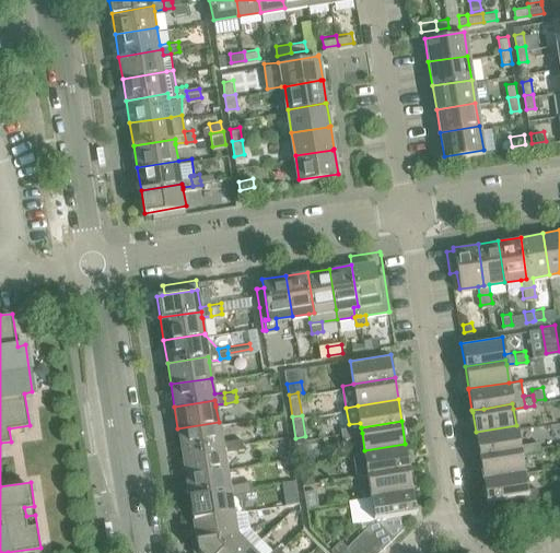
[(219,422),(177,428),(182,450),(222,445),(223,451),(233,450),(232,443),(231,437),(221,439),(219,422)]
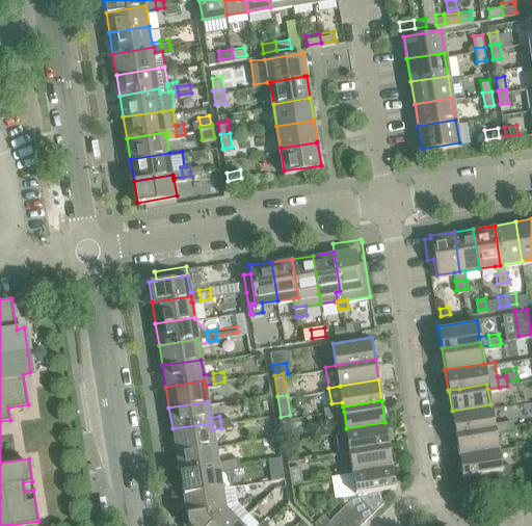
[(342,402),(331,403),(333,409),(334,414),(344,412),(343,406),(342,402)]
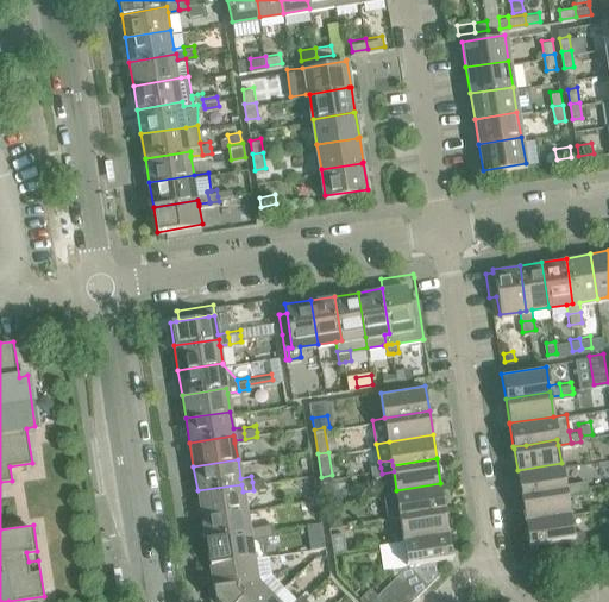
[(375,462),(370,463),(371,469),(372,475),(382,474),(381,468),(380,462),(375,462)]
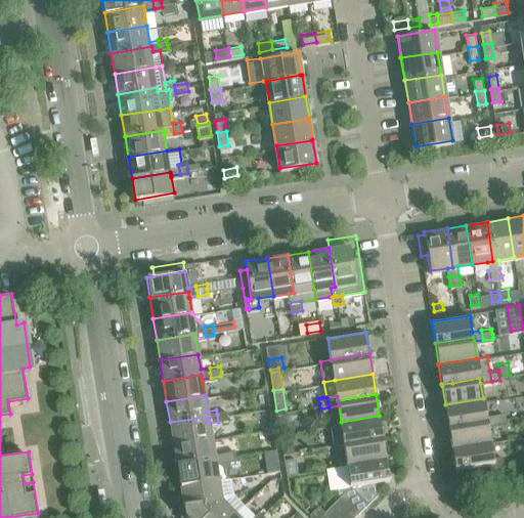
[(483,398),(445,404),(445,405),(448,425),(486,419),(486,420),(487,424),(496,423),(495,418),(494,413),(485,415),(485,414),(483,399),(483,398)]
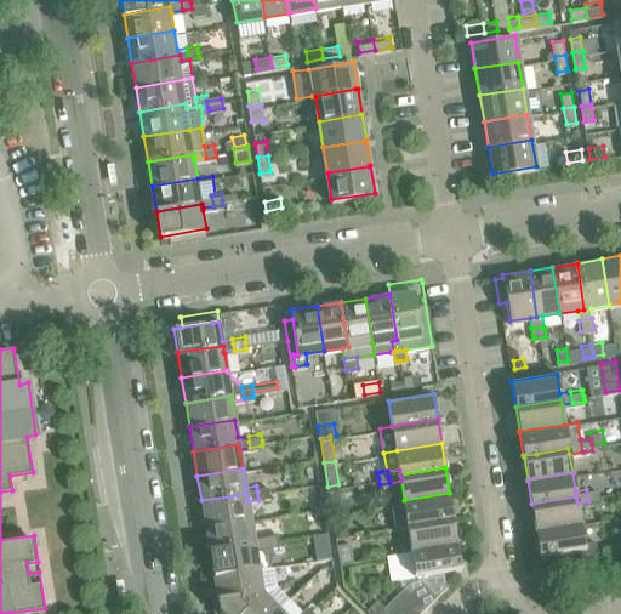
[(260,485),(256,485),(257,492),(258,500),(269,498),(268,490),(267,484),(263,484),(260,485)]
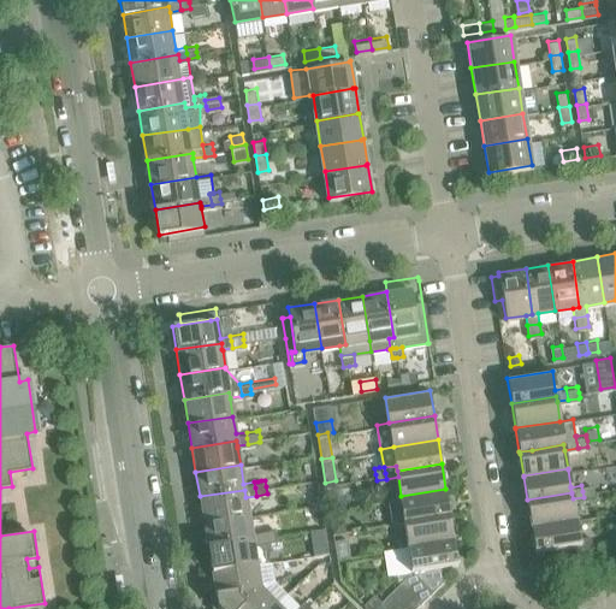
[(592,484),(581,485),(582,491),(584,497),(594,496),(596,495),(594,489),(593,484),(592,484)]
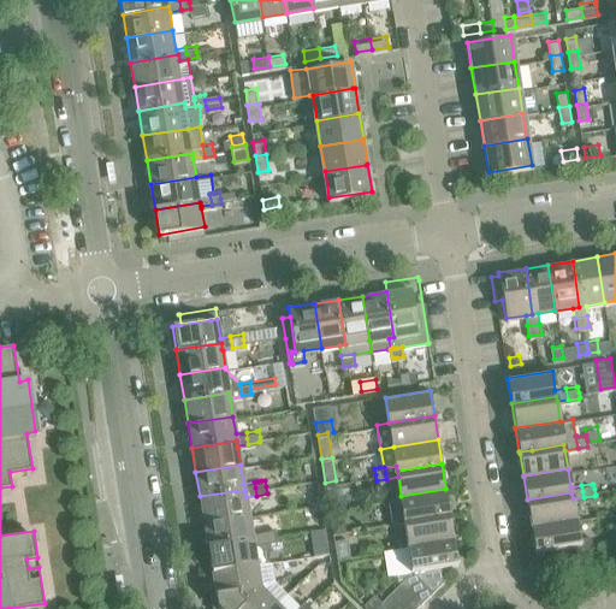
[(401,496),(389,497),(389,498),(392,521),(394,521),(406,519),(450,512),(445,489),(401,496)]
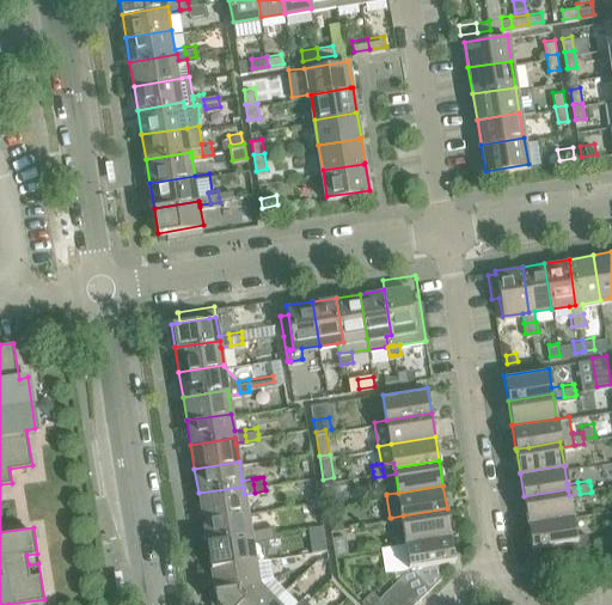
[(243,487),(199,493),(202,517),(246,511),(244,494),(243,487)]
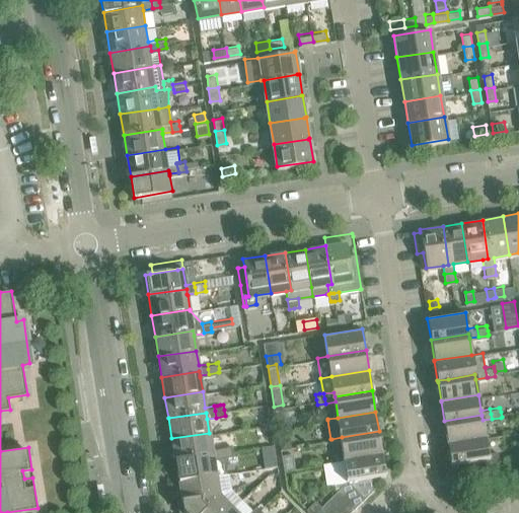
[(482,415),(444,421),(444,423),(447,441),(485,435),(483,421),(483,420),(482,416),(482,415)]
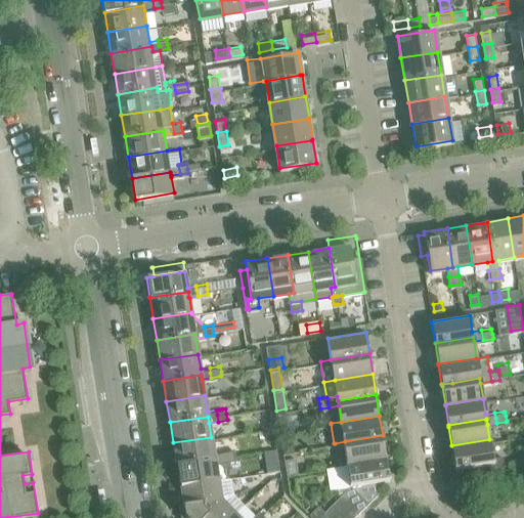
[(292,420),(282,421),(285,429),(293,428),(292,420)]
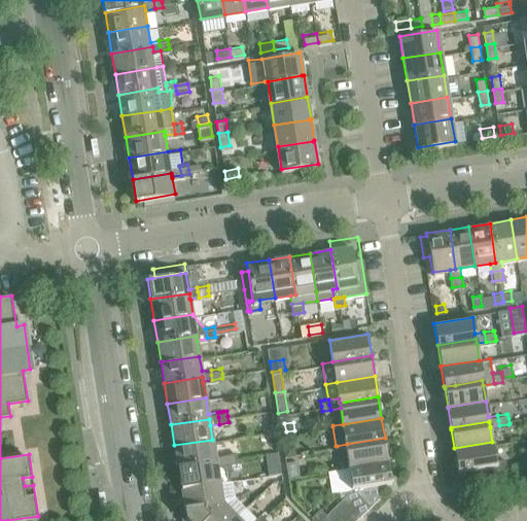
[(385,438),(347,444),(350,465),(388,459),(385,438)]
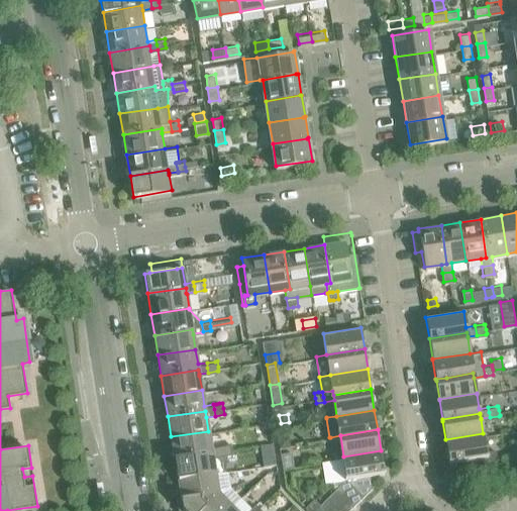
[(208,431),(171,436),(174,457),(212,452),(213,456),(221,454),(220,445),(220,444),(211,446),(208,431)]
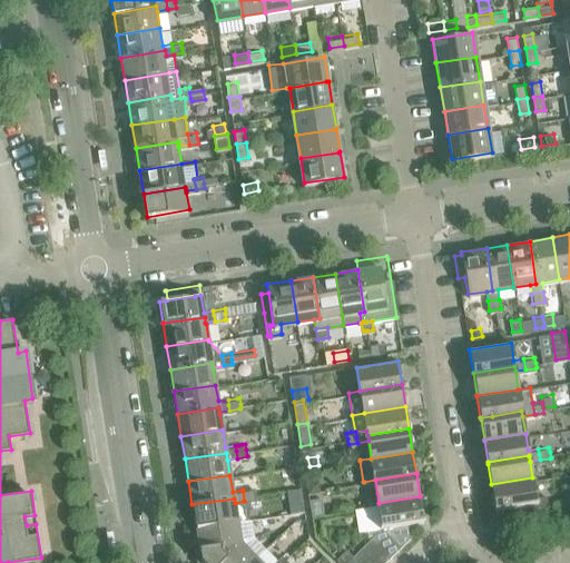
[(532,477),(491,484),(491,485),(495,510),(537,503),(537,506),(547,504),(549,504),(547,493),(546,493),(536,495),(533,478),(532,477)]
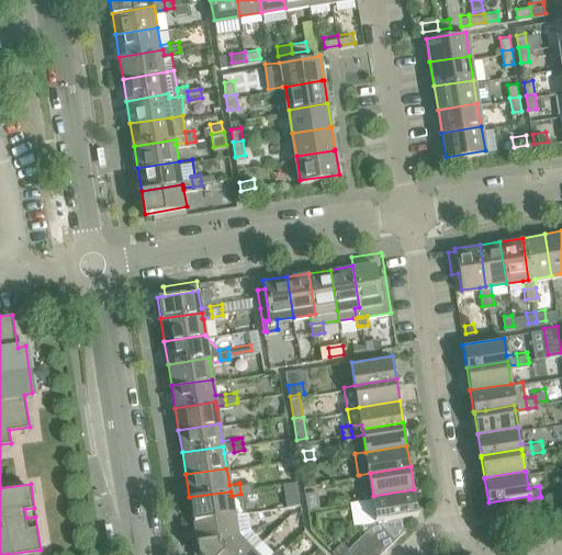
[(307,473),(302,474),(304,484),(314,483),(314,478),(307,473)]
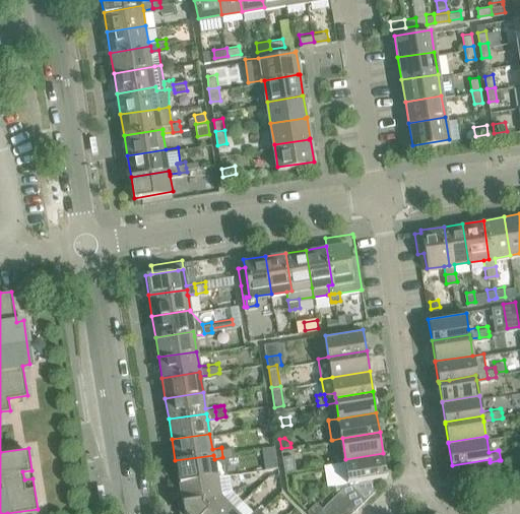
[(232,446),(221,447),(221,448),(222,457),(224,457),(229,457),(232,456),(233,456),(232,452),(232,451),(232,446)]
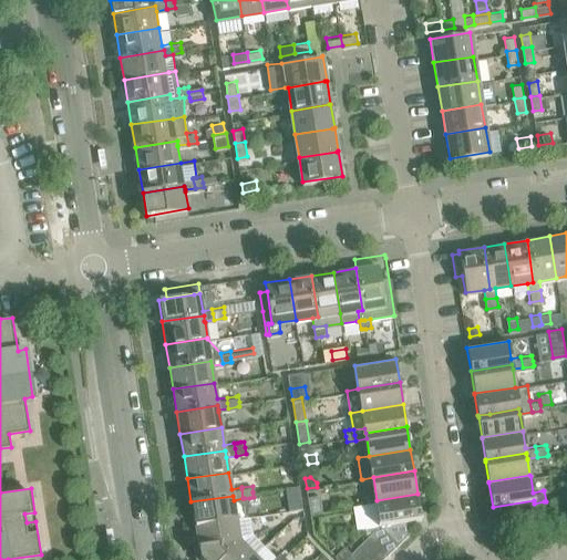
[(320,493),(308,495),(310,511),(322,509),(320,493)]
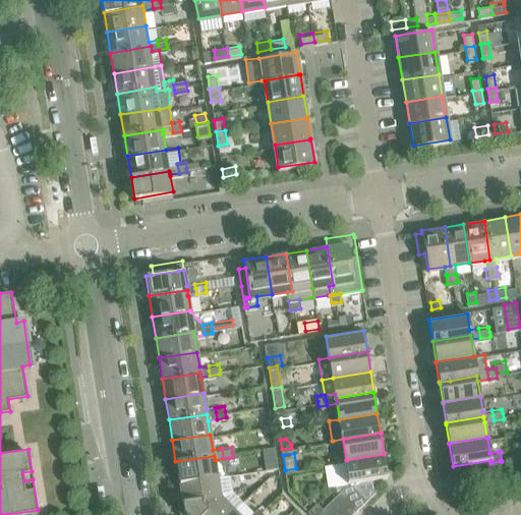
[(384,454),(346,460),(346,461),(349,481),(349,482),(365,500),(375,491),(373,477),(387,475),(384,455),(384,454)]
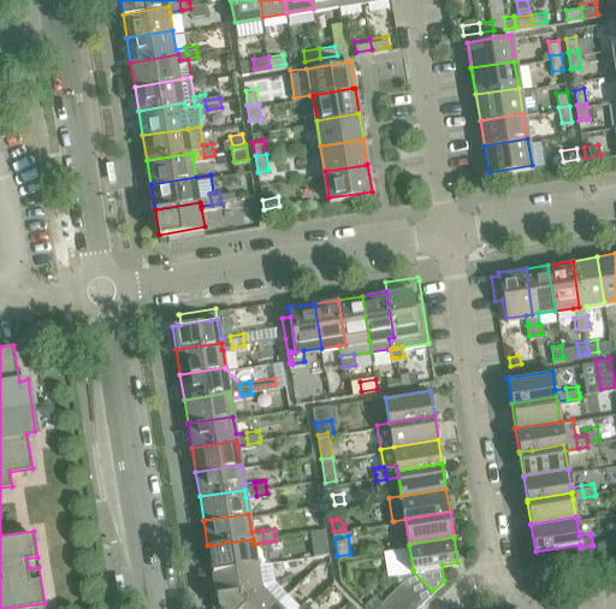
[(253,539),(207,545),(212,571),(256,563),(265,562),(268,561),(268,560),(271,543),(271,542),(266,542),(264,542),(254,544),(253,539)]
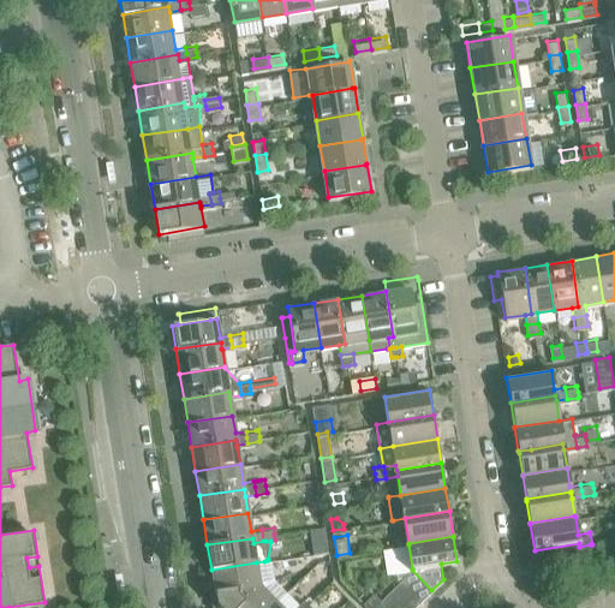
[(328,542),(312,544),(314,553),(329,550),(328,542)]
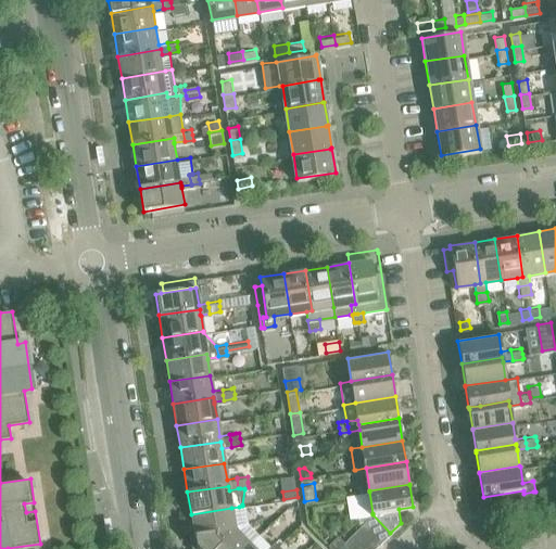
[(192,523),(189,524),(190,534),(235,527),(231,508),(191,514),(192,523)]
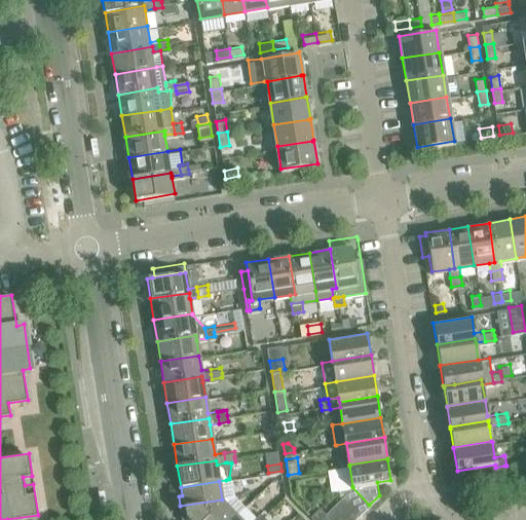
[(345,494),(344,495),(361,513),(363,511),(369,505),(352,487),(346,494),(345,494)]
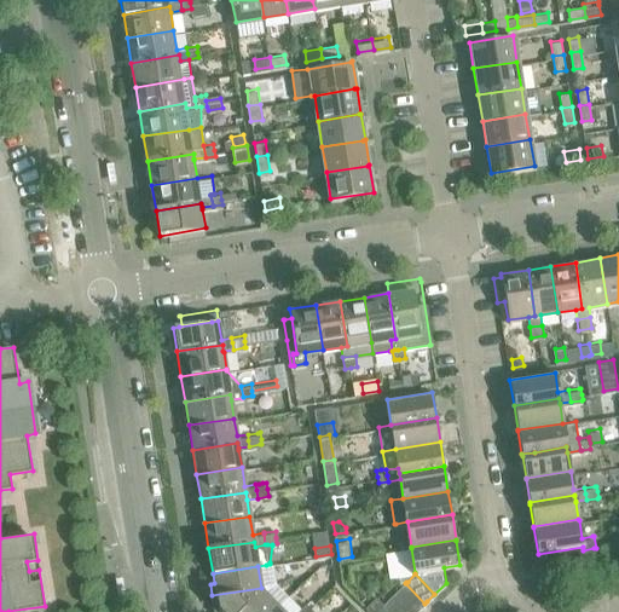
[(399,589),(394,594),(411,611),(415,611),(418,610),(424,604),(405,583),(399,589)]
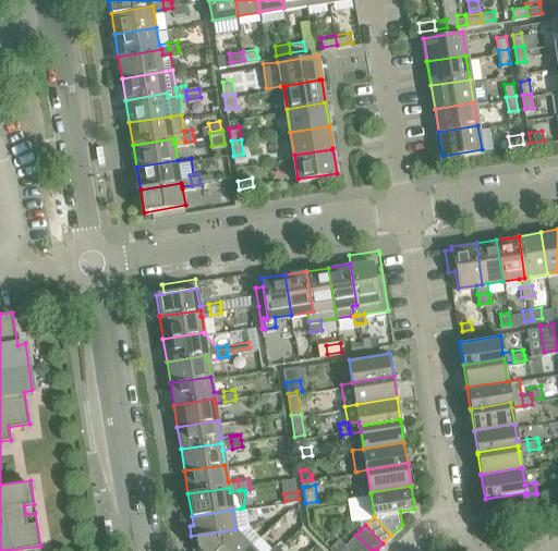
[(235,529),(191,536),(193,550),(241,550),(250,543),(235,529)]
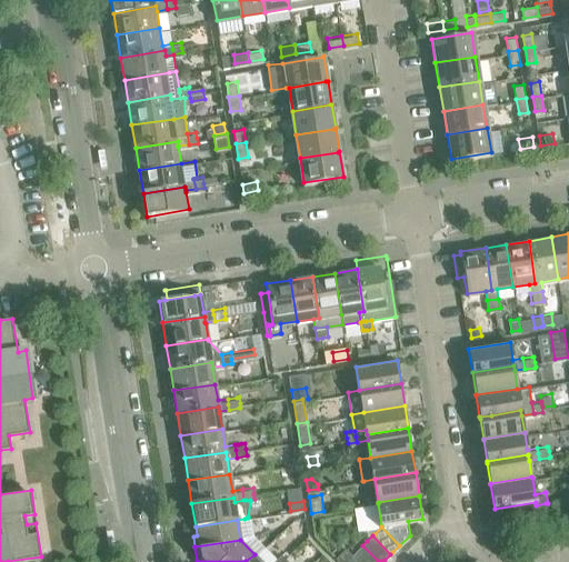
[(359,549),(353,554),(360,561),(378,561),(362,545),(359,549)]
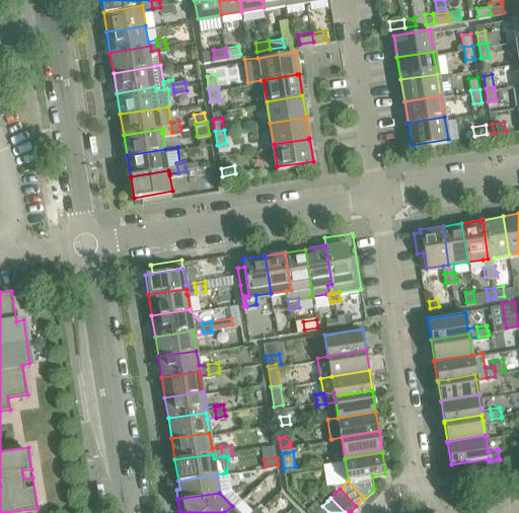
[(316,500),(307,508),(311,512),(313,512),(320,508),(322,506),(316,500)]
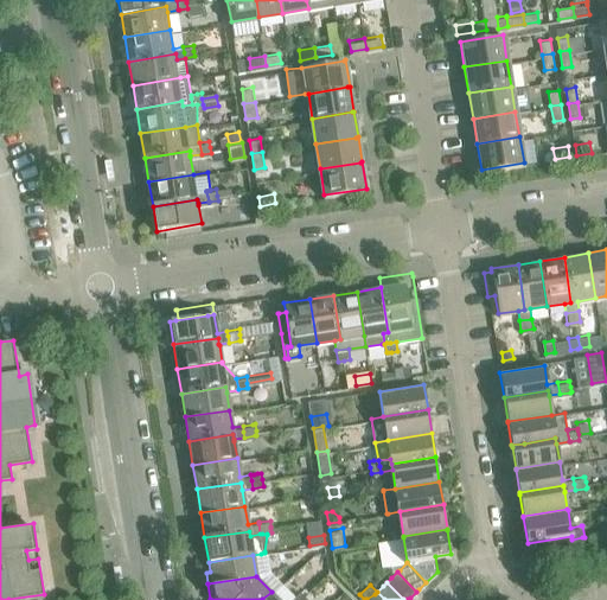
[(299,592),(292,598),(293,599),(305,599),(307,599),(308,598),(305,594),(300,589),(299,592)]
